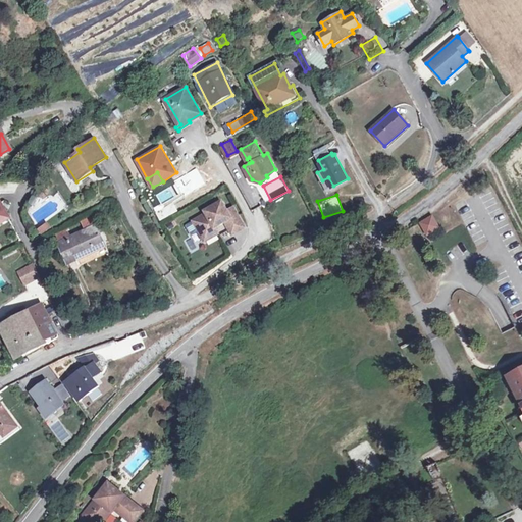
[(205,212),(192,220),(201,237),(215,229),(213,226),(223,221),(231,233),(244,227),(232,207),(226,210),(221,201),(204,210),(205,212)]
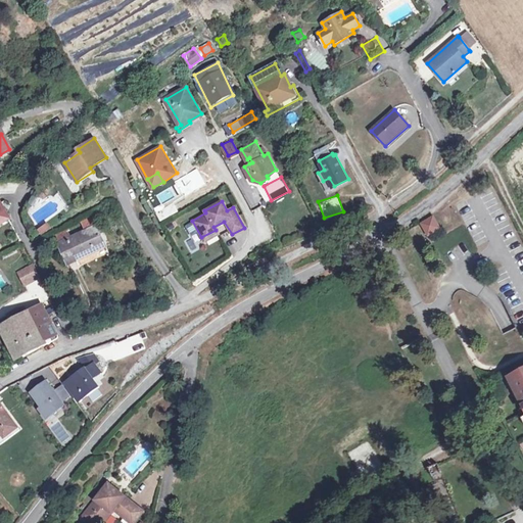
[(0,222),(8,218),(0,202),(0,222)]
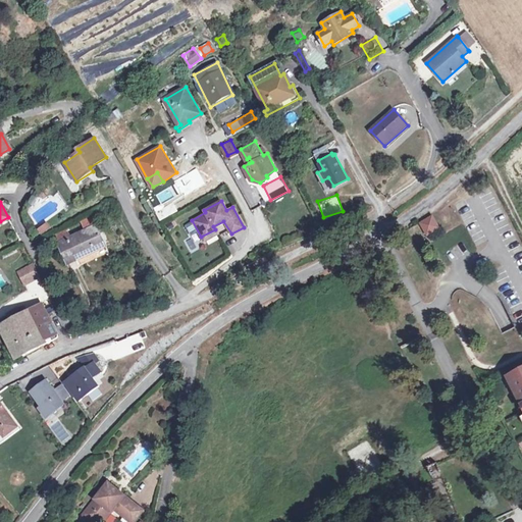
[(252,209),(257,220),(264,216),(259,206),(252,209)]
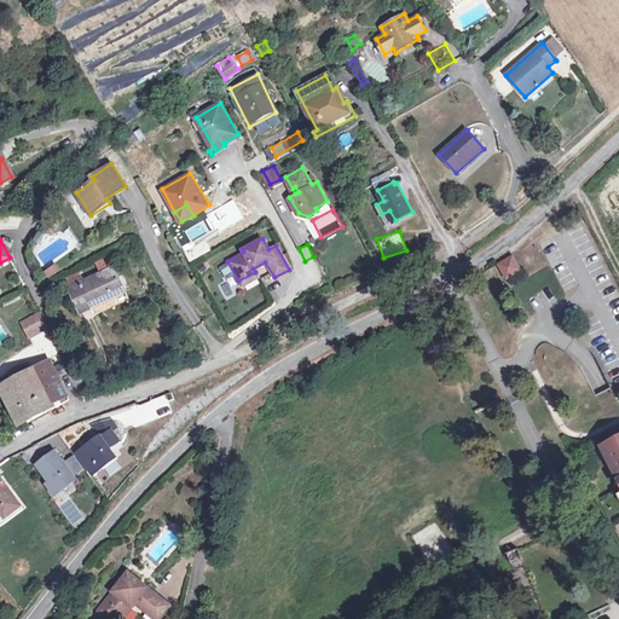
[(507,255),(493,264),(502,277),(515,268),(507,255)]
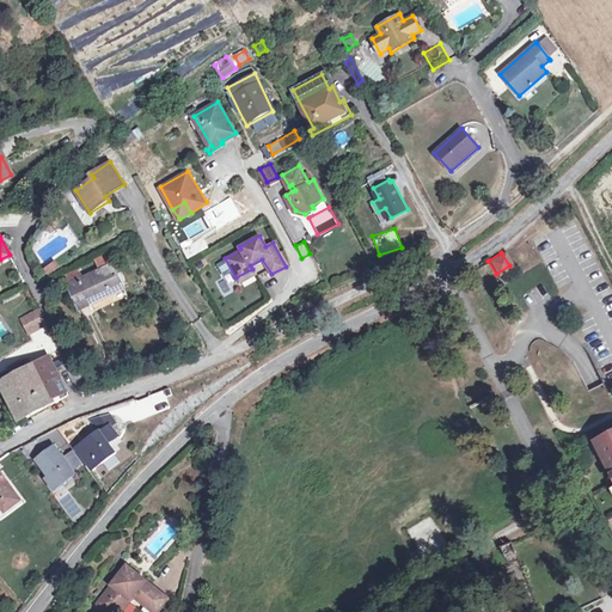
[(95,259),(99,270),(112,264),(108,254),(95,259)]
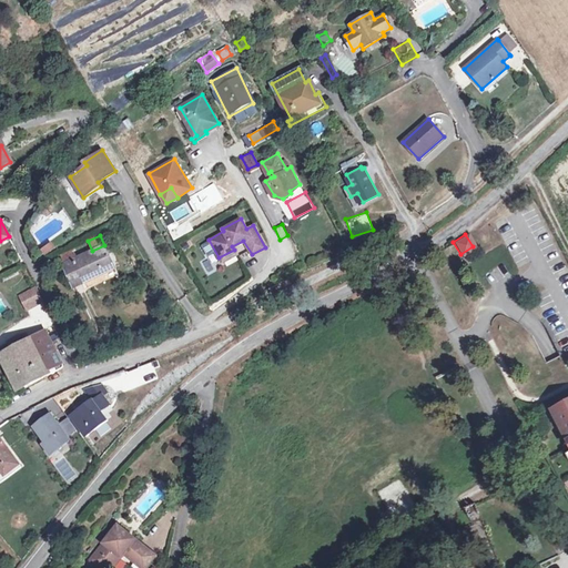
[(43,254),(56,249),(52,241),(40,246),(43,254)]
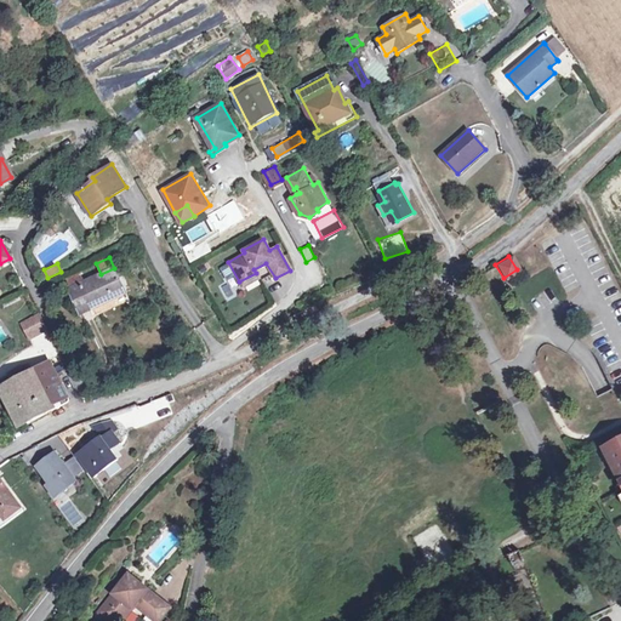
[(85,281),(70,288),(81,313),(126,292),(114,268),(101,274),(85,281)]
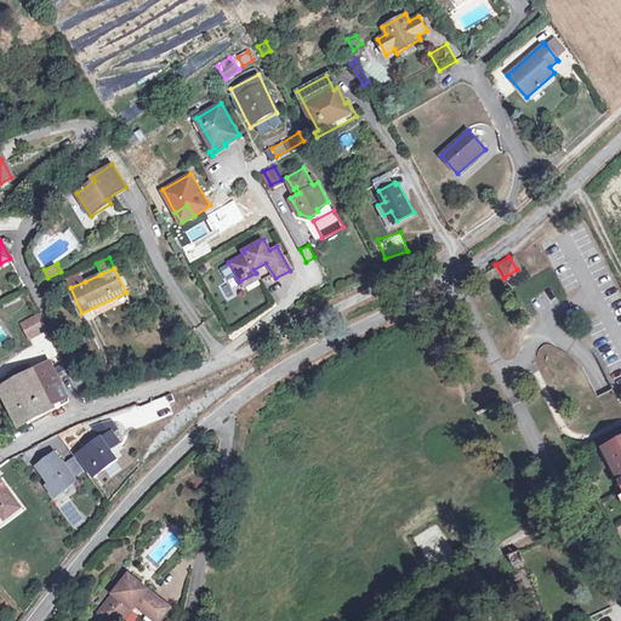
[(70,288),(85,281),(80,271),(66,278),(70,288)]
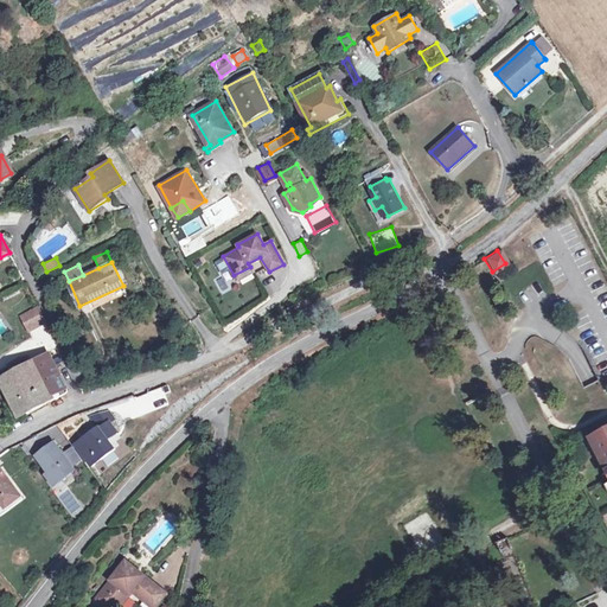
[(250,267),(234,275),(236,280),(253,270),(250,267)]
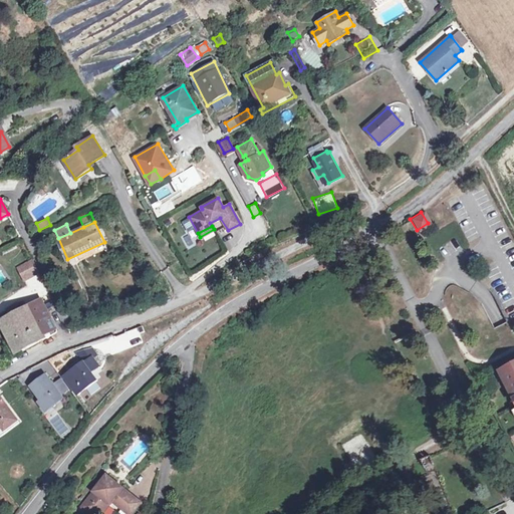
[(33,258),(20,265),(26,278),(39,271),(33,258)]
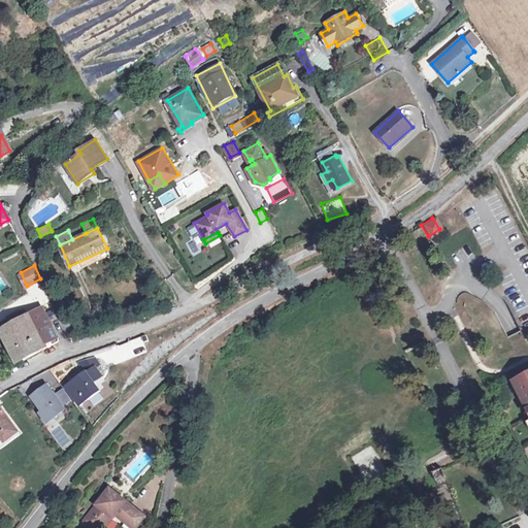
[(23,318),(11,324),(2,328),(20,361),(47,347),(45,344),(58,338),(48,318),(54,316),(58,314),(56,308),(45,314),(42,307),(23,318)]
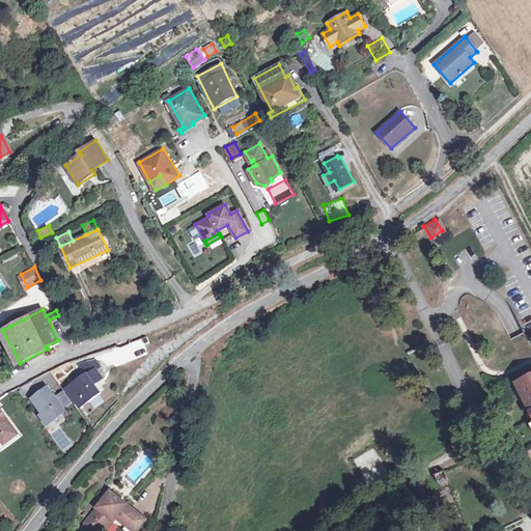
[(7,318),(11,326),(23,319),(19,313),(7,318)]
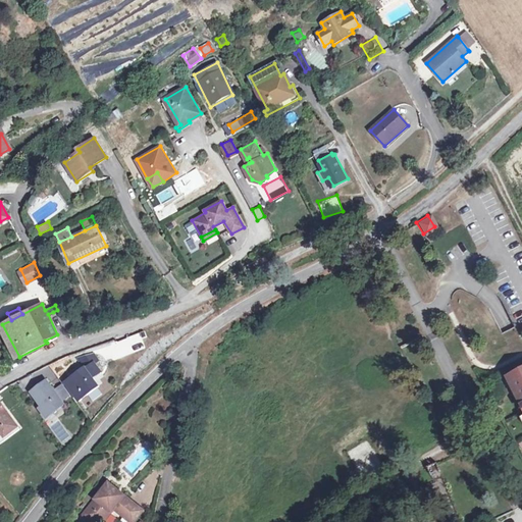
[(84,363),(96,359),(95,353),(82,357),(84,363)]
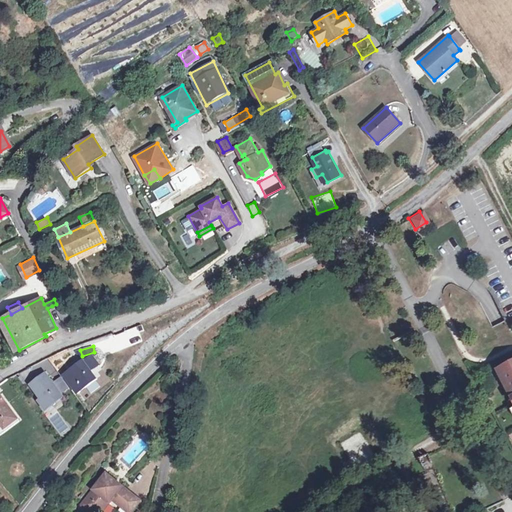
[(511,511),(511,349),(495,359),(511,392),(511,511)]
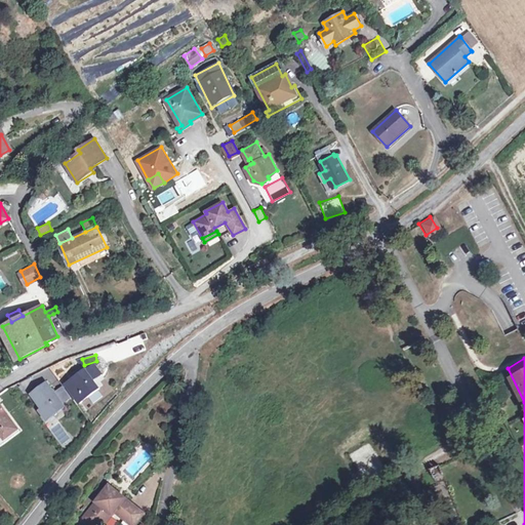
[(94,365),(87,370),(93,379),(101,374),(94,365)]
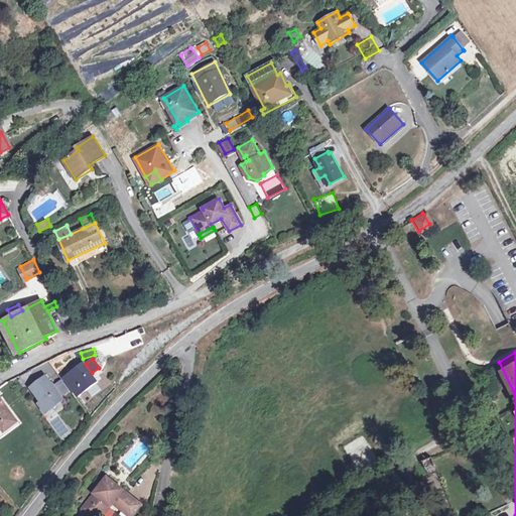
[(92,373),(86,364),(85,363),(65,378),(78,396),(98,382),(92,373)]
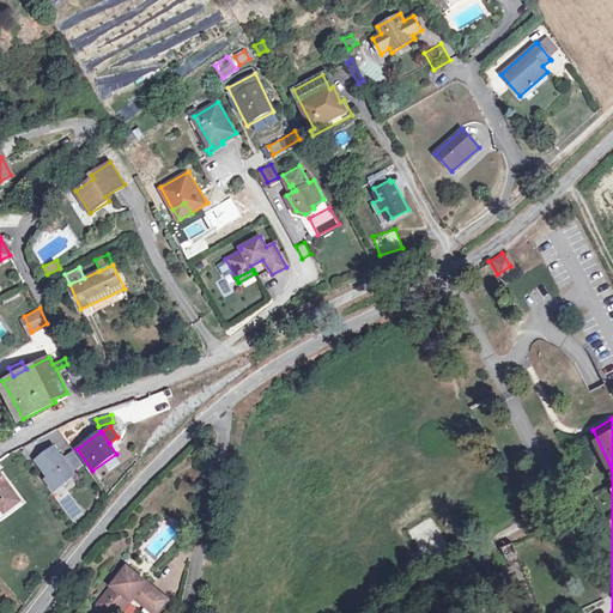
[(55,448),(37,461),(50,478),(59,489),(77,474),(73,471),(83,463),(74,451),(66,457),(65,459),(61,455),(55,448)]
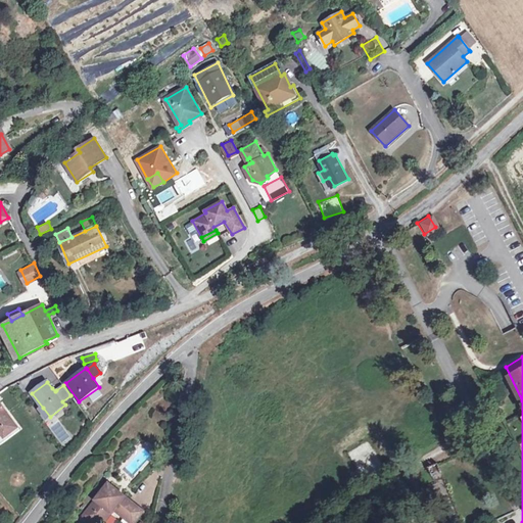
[(0,432),(4,438),(19,428),(0,402),(0,432)]
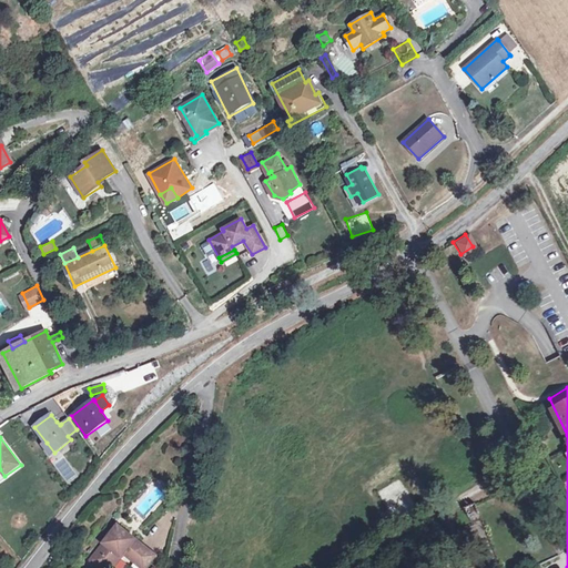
[(54,453),(47,443),(44,445),(51,454),(54,453)]
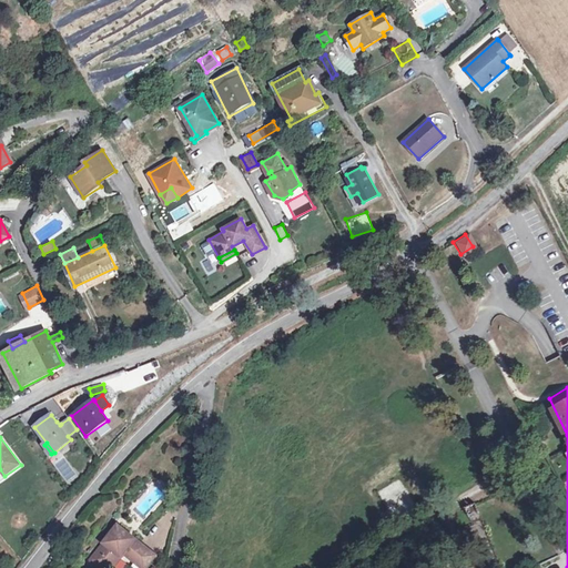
[(467,507),(469,520),(479,519),(477,506),(467,507)]
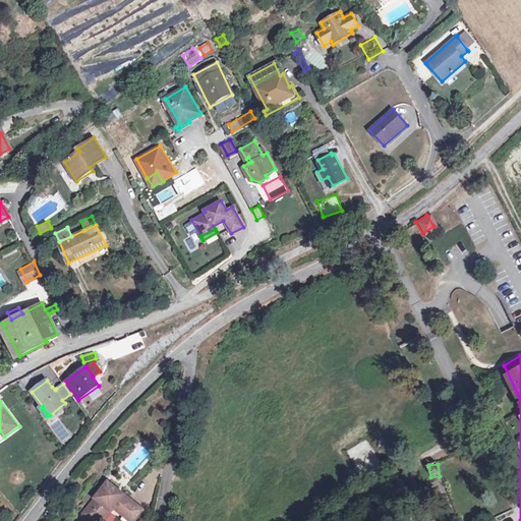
[(108,481),(82,514),(91,520),(104,520),(114,508),(130,520),(134,520),(143,510),(108,481)]
